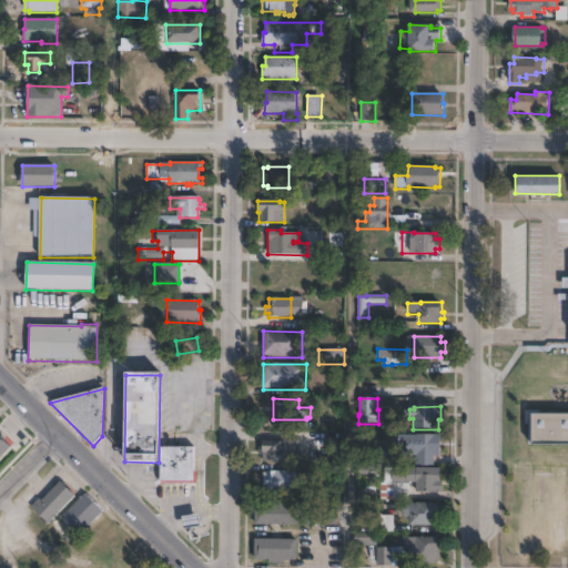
[(567,443),(529,443),(530,412),(567,412),(567,443)]
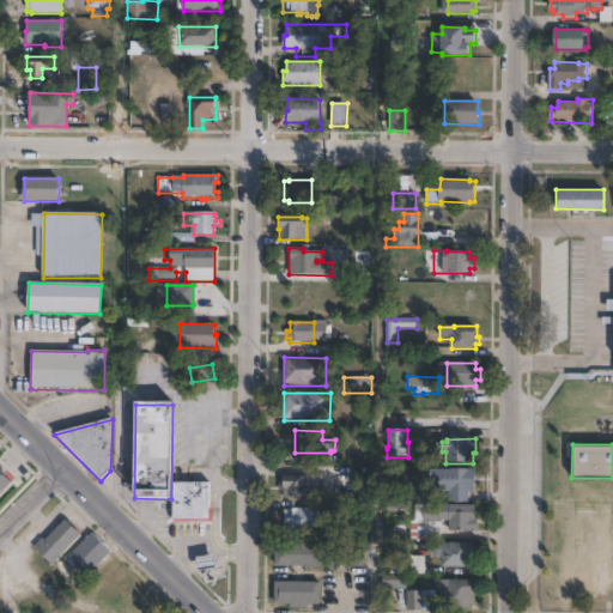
[(475,469),(475,492),(468,492),(468,504),(448,503),(449,492),(438,492),(439,480),(431,480),(431,469),(450,471),(450,469),(475,469)]
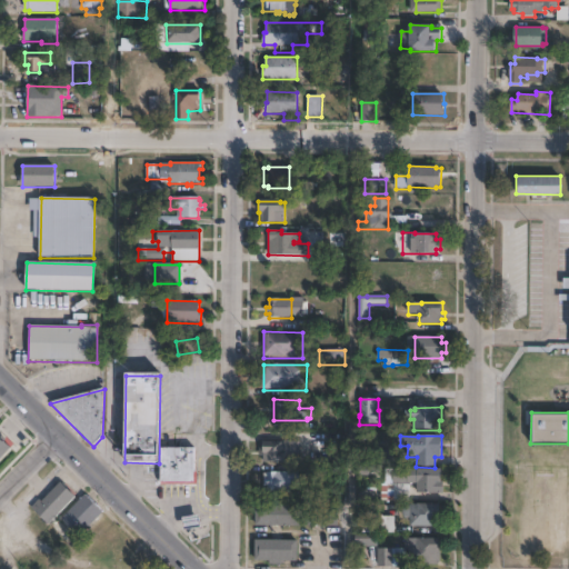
[(0,439),(10,449),(0,459),(0,439)]
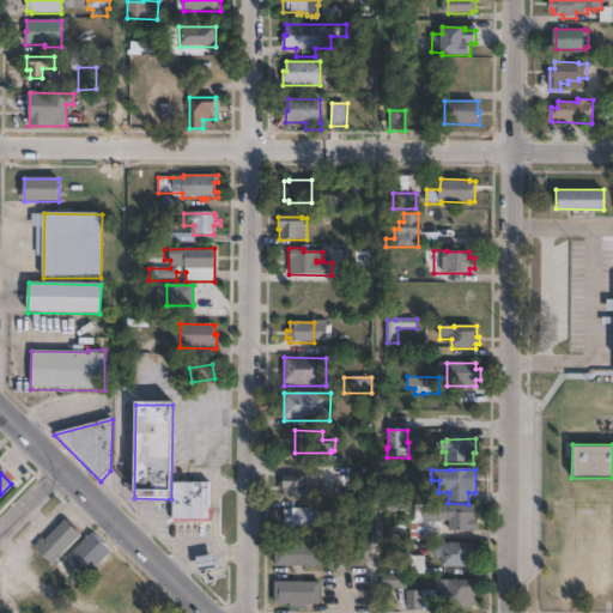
[(309,499),(284,499),(284,477),(304,477),(304,475),(323,477),(323,491),(309,491),(309,499)]
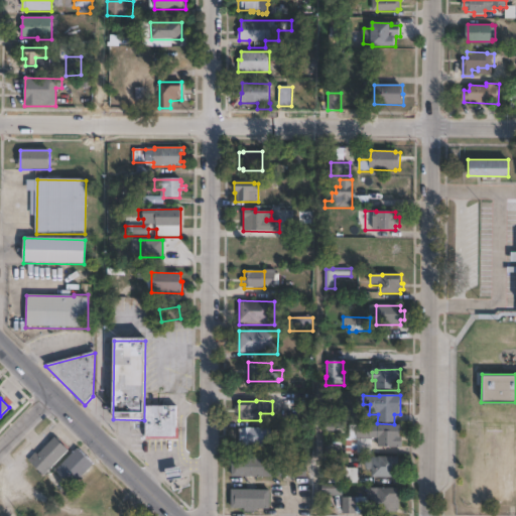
[(176,406),(176,426),(178,426),(178,437),(146,437),(146,406),(176,406)]
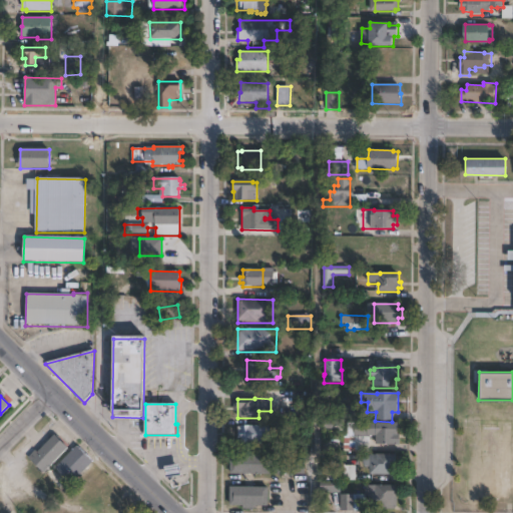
[(355,419),(338,419),(338,407),(355,407),(355,419)]
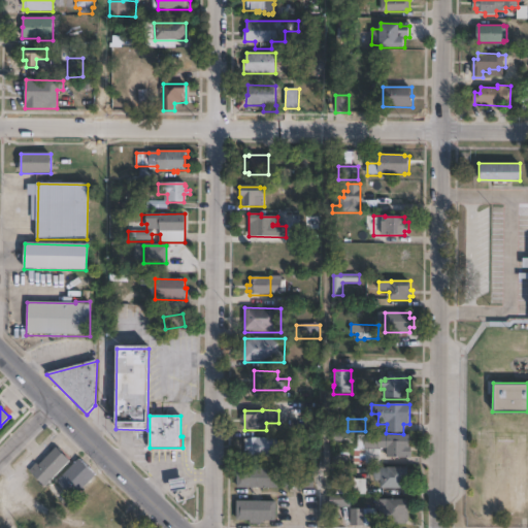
[(409,435),(409,448),(411,449),(411,458),(387,458),(387,450),(365,450),(365,435),(409,435)]
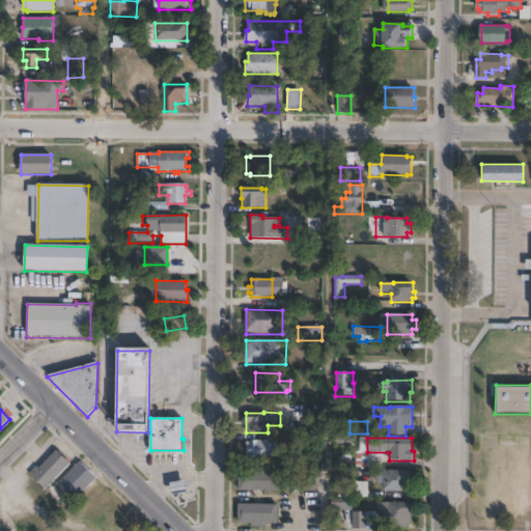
[(273,459),(247,459),(247,445),(250,445),(250,441),(279,441),(279,452),(273,452),(273,459)]
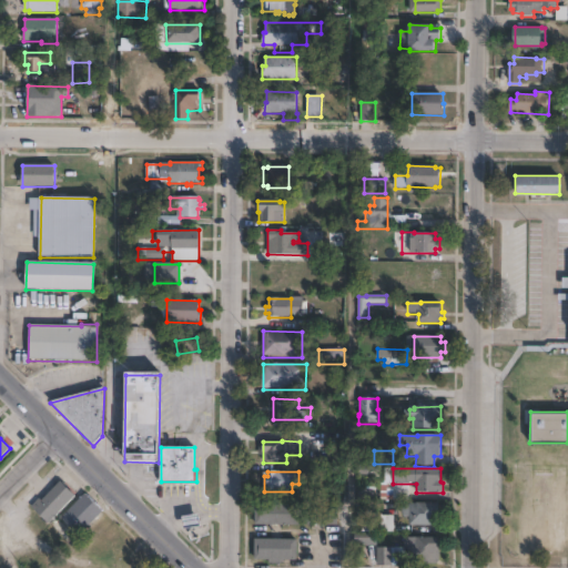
[(74,496),(48,526),(32,508),(60,482),(74,496)]
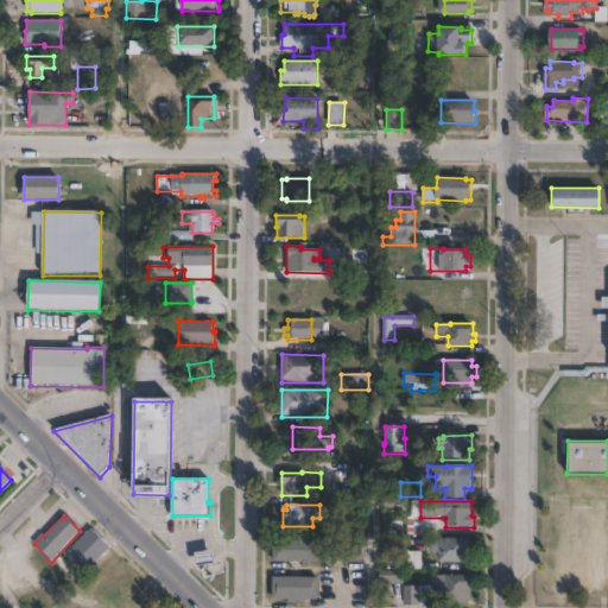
[(437,536),(407,536),(407,518),(438,518),(437,536)]
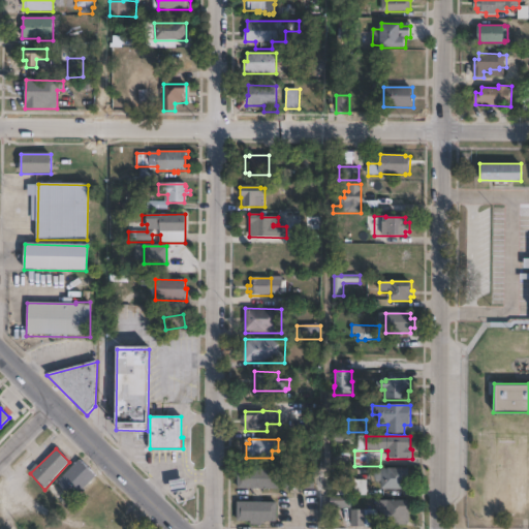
[(96,474),(74,498),(57,481),(80,459),(96,474)]
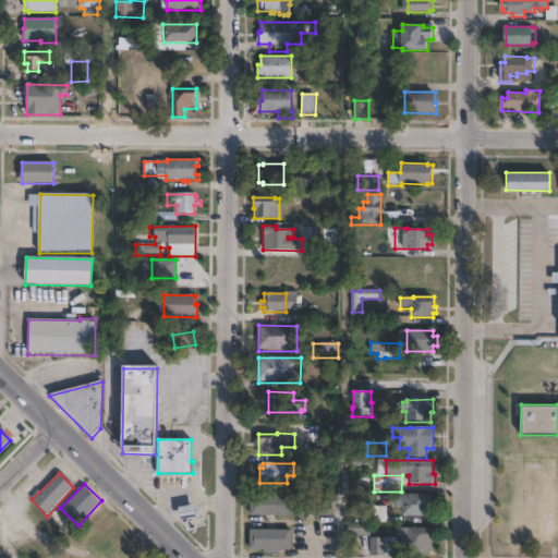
[(332,496),(332,518),(251,517),(251,497),(264,497),(264,493),(280,493),(280,496),(307,496),(307,493),(320,493),(320,496),(332,496)]
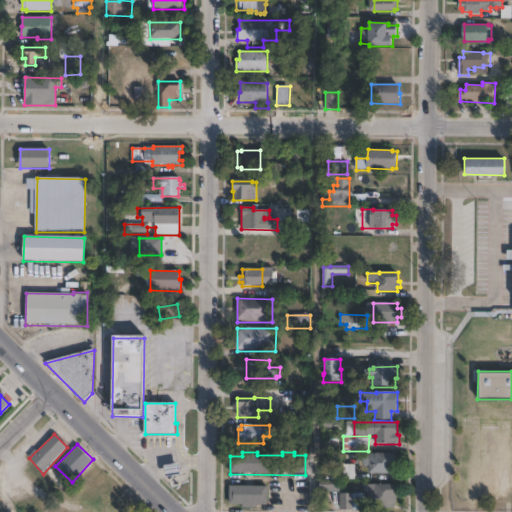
[(396,454),(396,466),(397,466),(397,475),(369,474),(369,467),(364,467),(364,465),(364,463),(362,463),(362,460),(364,460),(364,456),(370,456),(370,455),(376,455),(376,454),(396,454)]
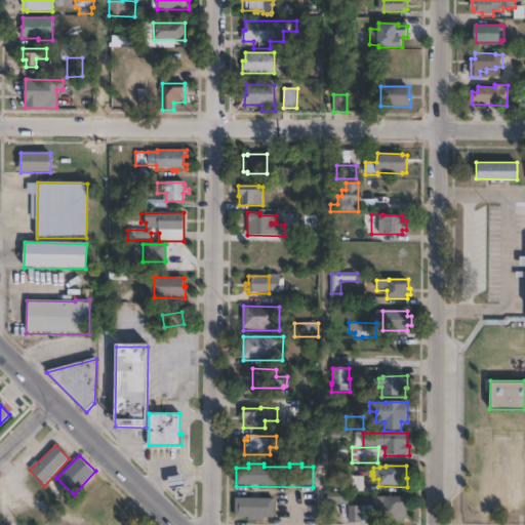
[(169,484),(180,484),(180,476),(168,477),(169,484)]
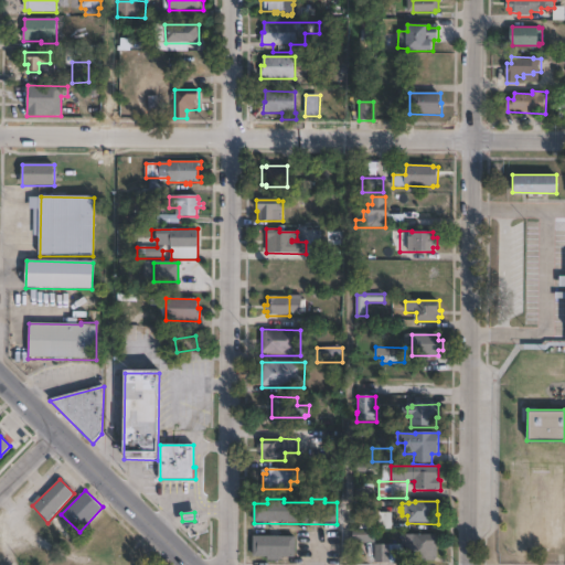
[(379,515),(379,520),(388,520),(388,529),(354,529),(354,515),(379,515)]
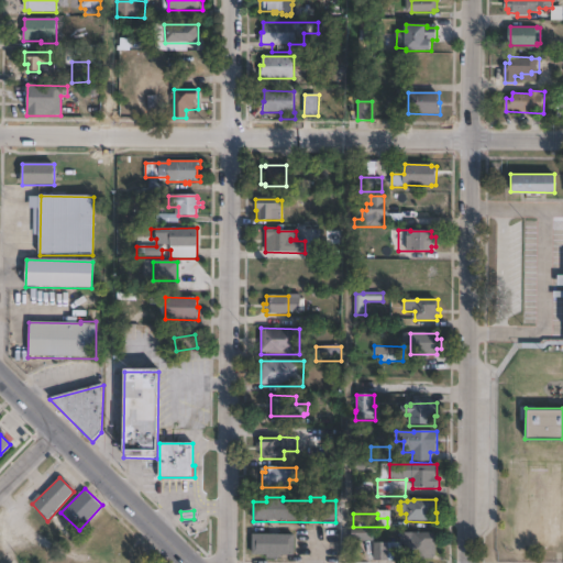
[(374,529),(374,542),(352,541),(352,528),(374,529)]
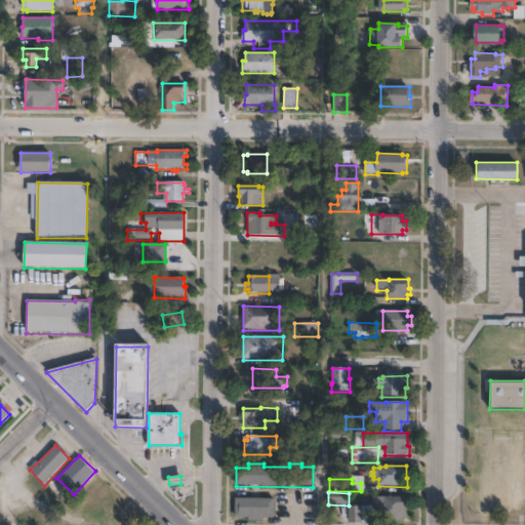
[(406,497),(406,507),(407,507),(407,522),(378,522),(378,523),(356,523),(356,508),(374,508),(374,497),(406,497)]
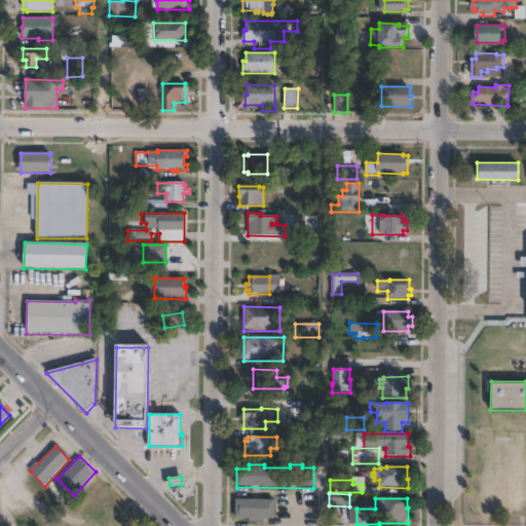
[(275,500),(275,520),(262,520),(262,522),(249,522),(249,520),(235,520),(235,499),(275,500)]
